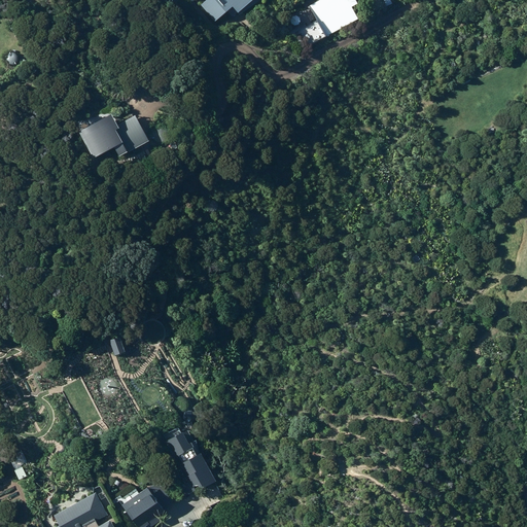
[(258,0),(207,0),(203,5),(216,21),(236,5),(241,12),(258,0)]
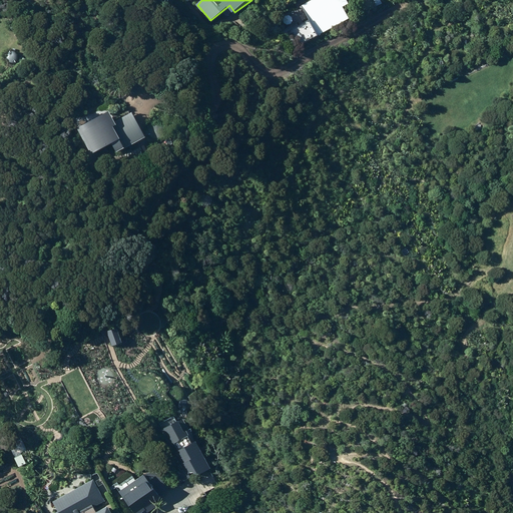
[(301,45),(352,19),(346,8),(352,4),(349,0),(316,0),(304,7),(312,22),(294,31),(301,45)]
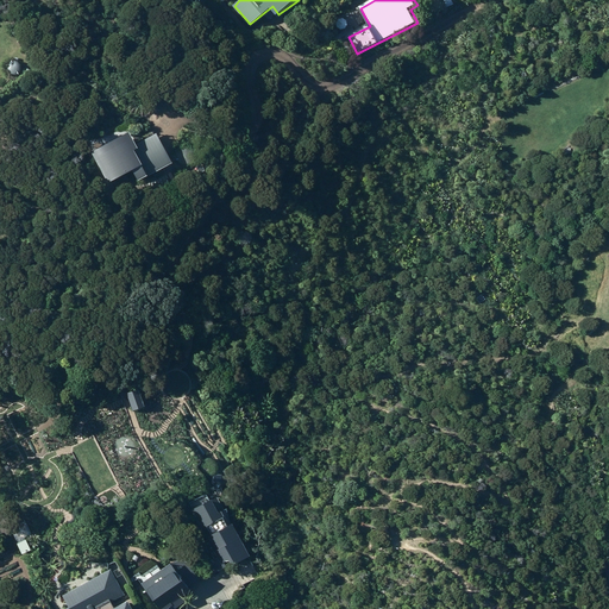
[(94,154),(111,183),(136,170),(142,182),(175,164),(158,135),(139,145),(132,132),(94,154)]
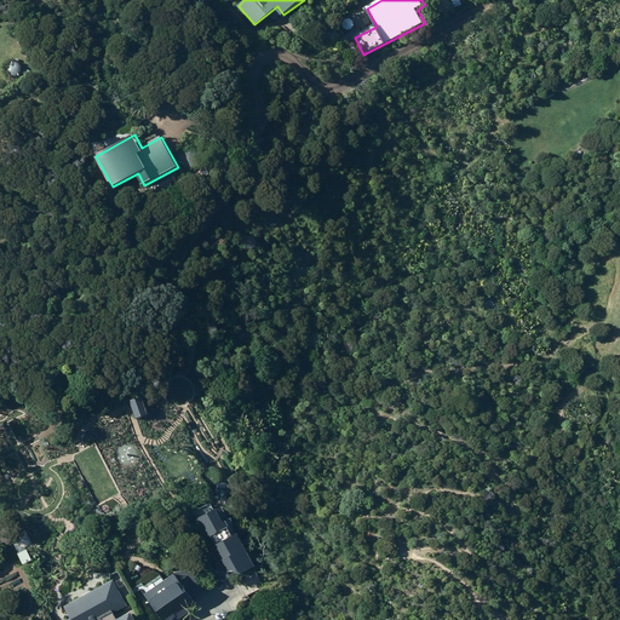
[(131,400),(137,419),(149,414),(143,396),(131,400)]
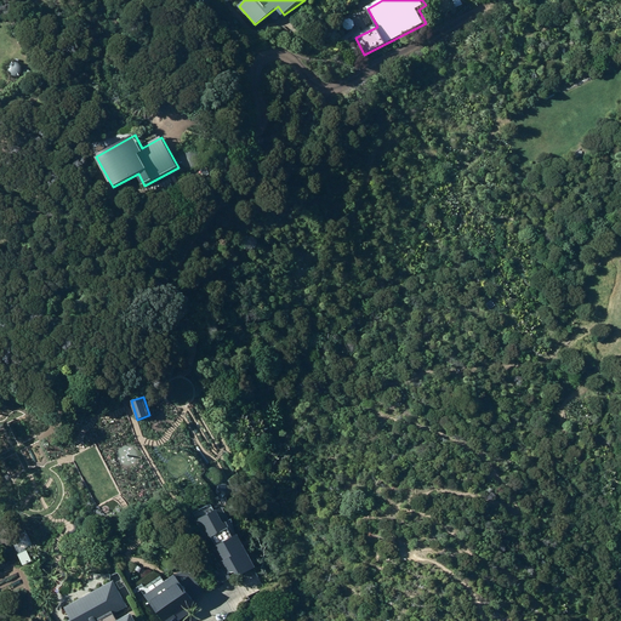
[(241,474),(229,482),(235,490),(246,484),(241,474)]
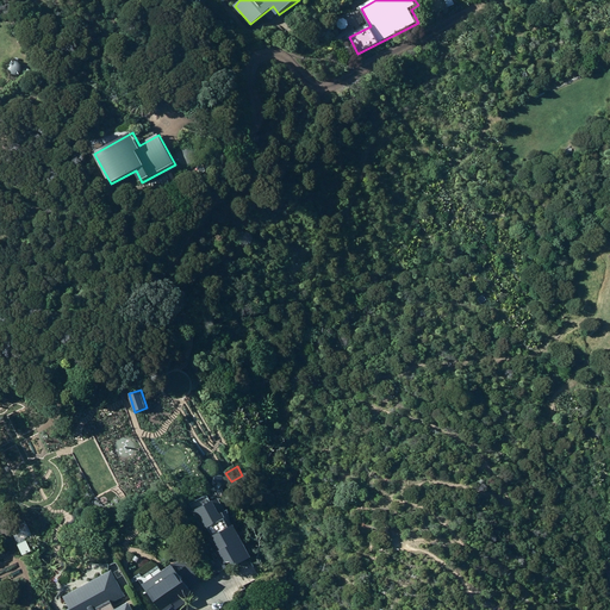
[(195,512),(225,567),(230,565),(234,566),(236,568),(255,559),(237,527),(232,529),(225,516),(231,514),(230,510),(226,512),(219,499),(195,512)]
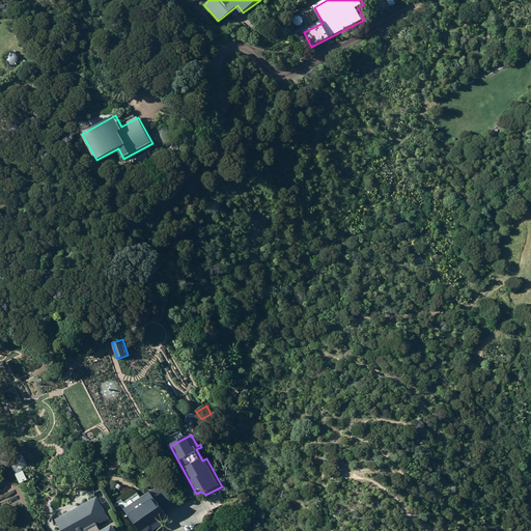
[(6,452),(21,484),(28,480),(24,470),(28,468),(19,447),(6,452)]
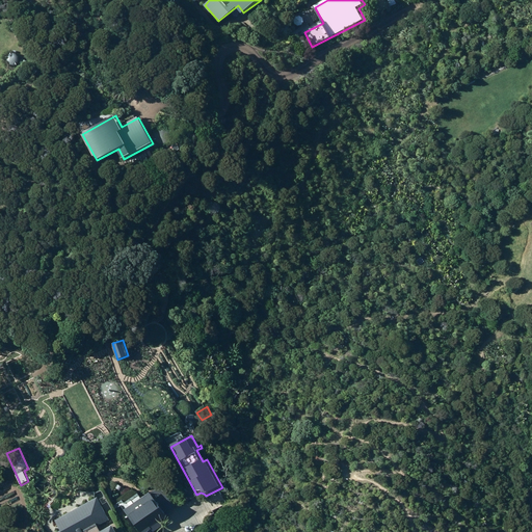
[(177,508),(161,487),(151,491),(142,499),(138,494),(122,506),(139,531),(149,531),(153,530),(154,531),(156,531),(163,526),(161,523),(168,517),(167,515),(177,508)]
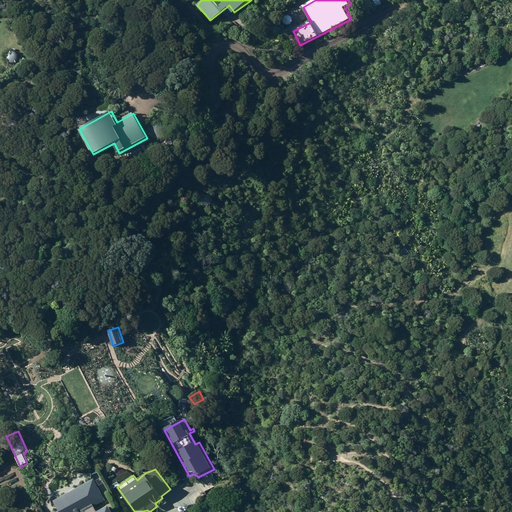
[(213,490),(221,486),(217,477),(209,481),(213,490)]
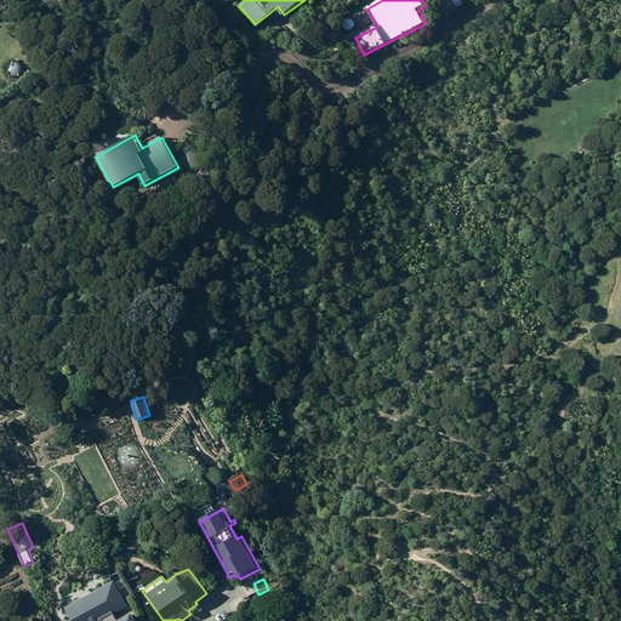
[(115,582),(66,609),(72,620),(70,620),(136,620),(132,615),(120,620),(117,620),(114,615),(129,608),(115,582)]
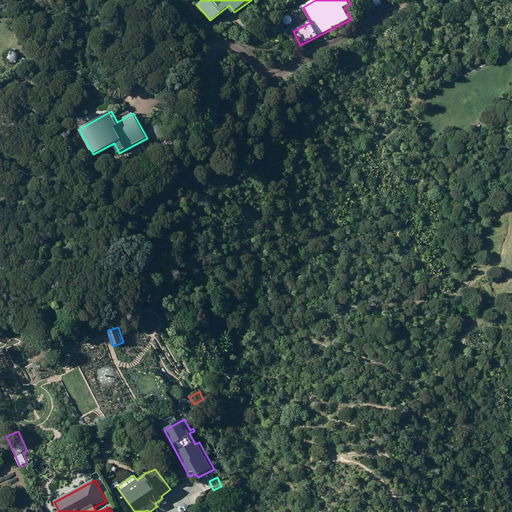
All buildings are outlined.
